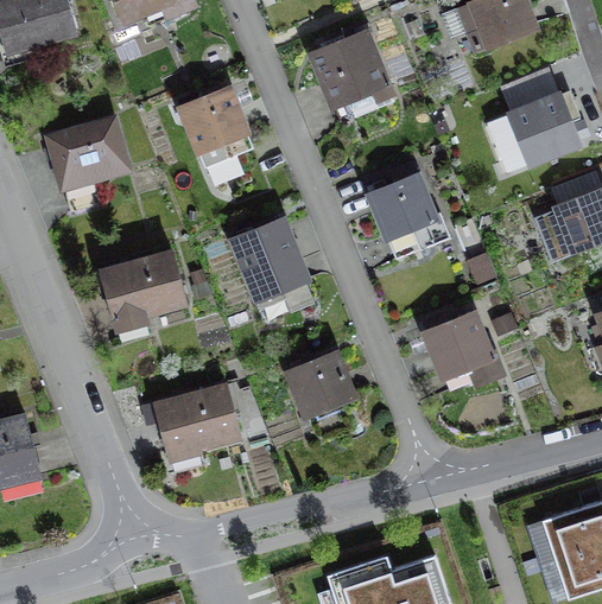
[(0,0),(0,29),(7,53),(77,35),(67,0),(0,0)]
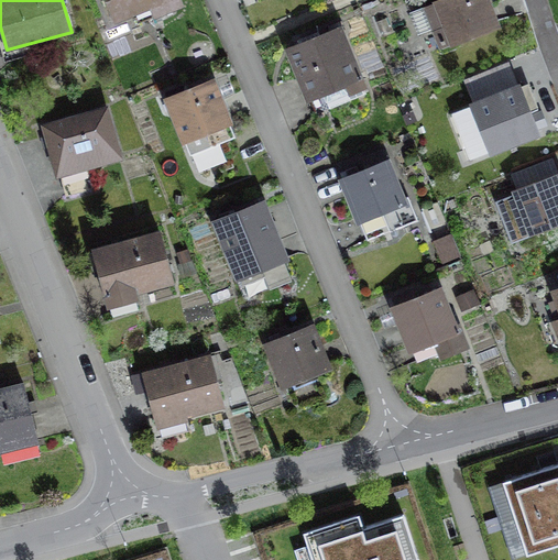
[(105,0),(116,24),(150,11),(154,22),(186,10),(182,0),(105,0)]
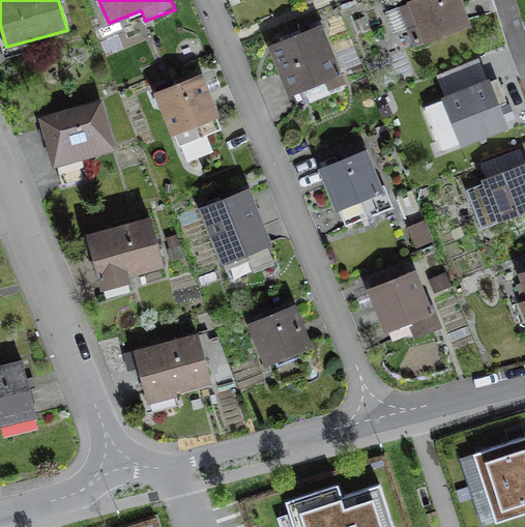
[(409,0),(407,1),(423,44),(471,26),(461,0),(409,0)]
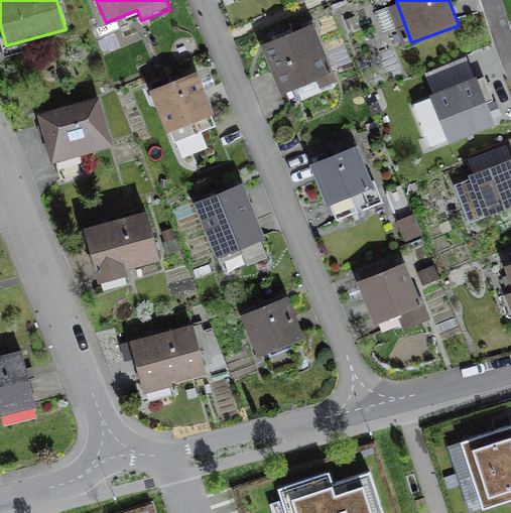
[(312,22),(259,45),(279,94),(290,89),(298,86),(317,78),(322,87),(337,81),(312,22)]
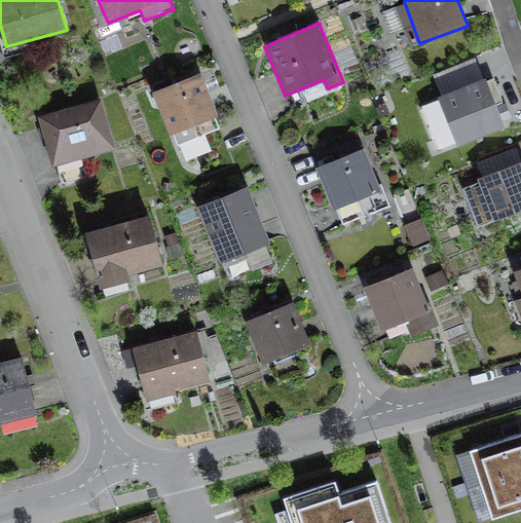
[(489,67),(441,85),(453,115),(446,118),(450,127),(505,107),(489,67)]
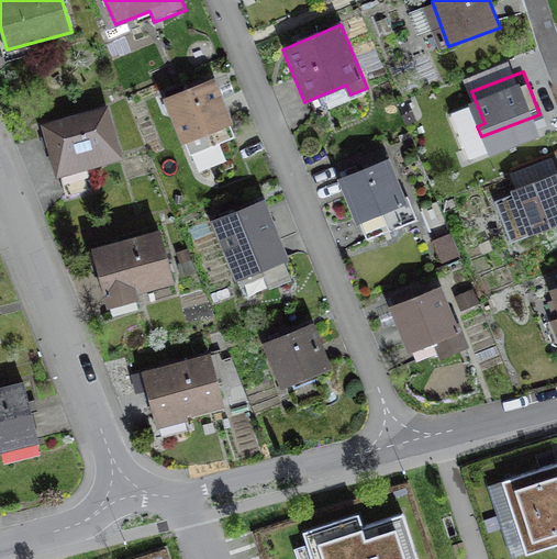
[(213,78),(163,98),(180,143),(231,123),(213,78)]
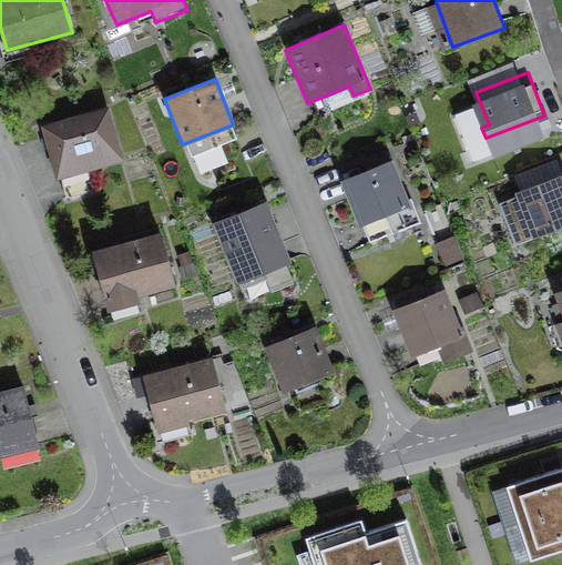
[(110,107),(44,124),(59,178),(124,160),(110,107)]
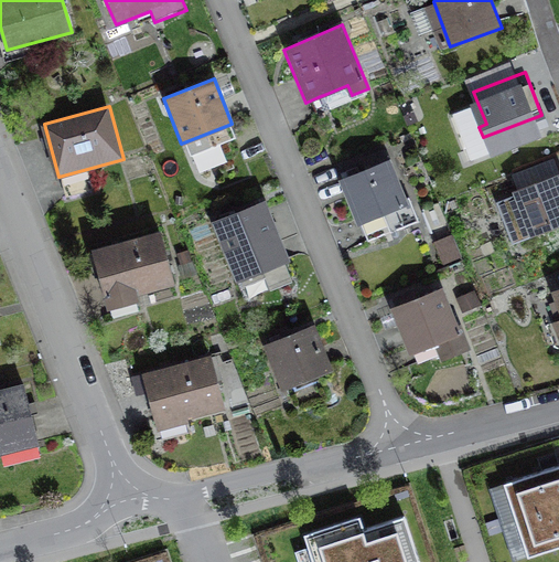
[(389,161),(339,181),(356,224),(406,204),(389,161)]
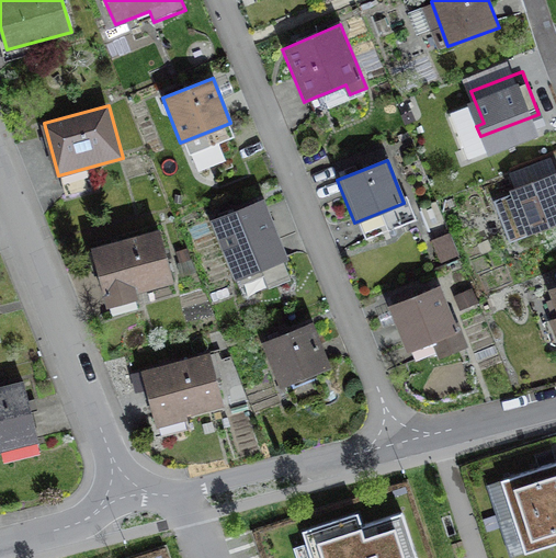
[(555,171),(510,190),(512,196),(526,234),(555,221),(555,171)]
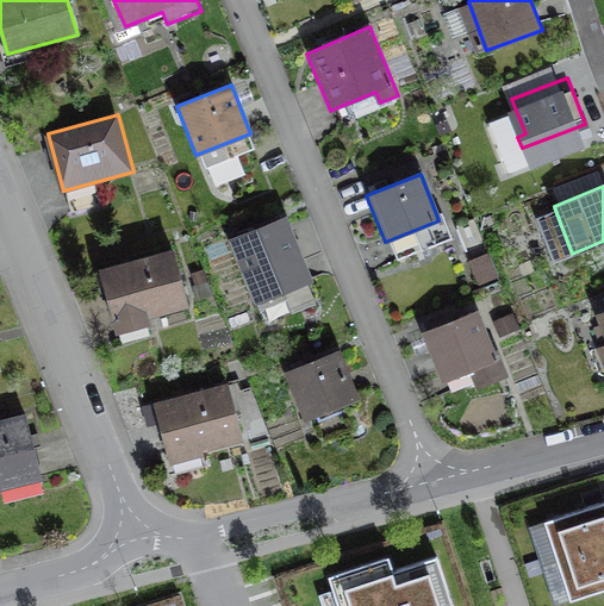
[(556,213),(541,219),(558,262),(573,256),(572,254),(556,213)]
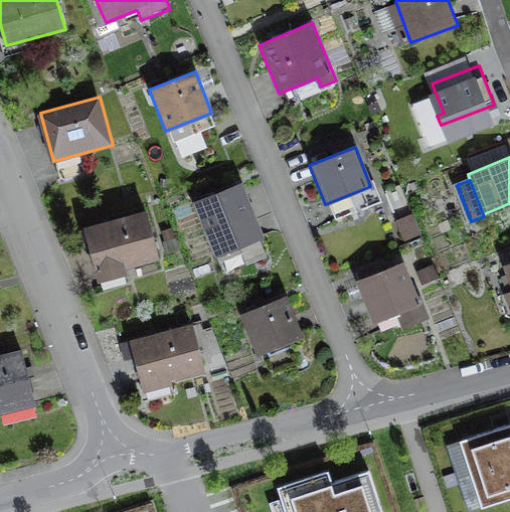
[(239,186),(195,202),(210,242),(253,226),(239,186)]
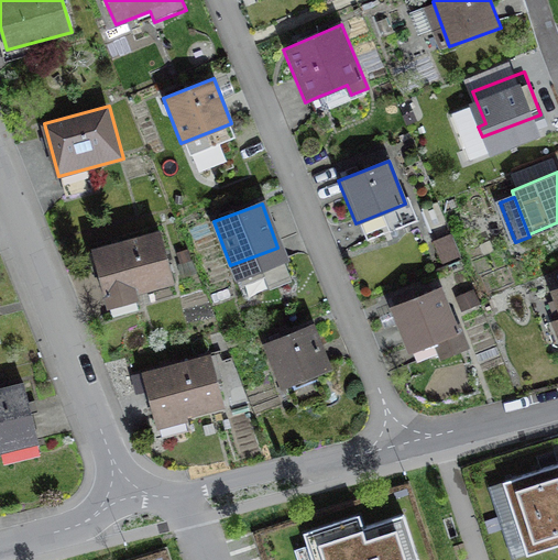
[(162,231),(94,249),(110,309),(142,300),(140,294),(176,285),(162,231)]
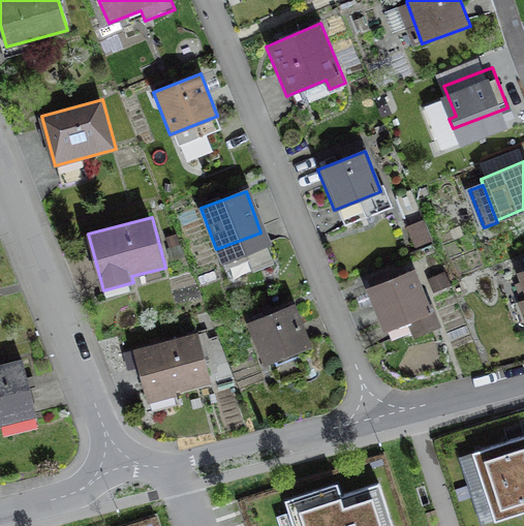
[(415,270),(365,288),(381,332),(417,318),(422,332),(437,327),(415,270)]
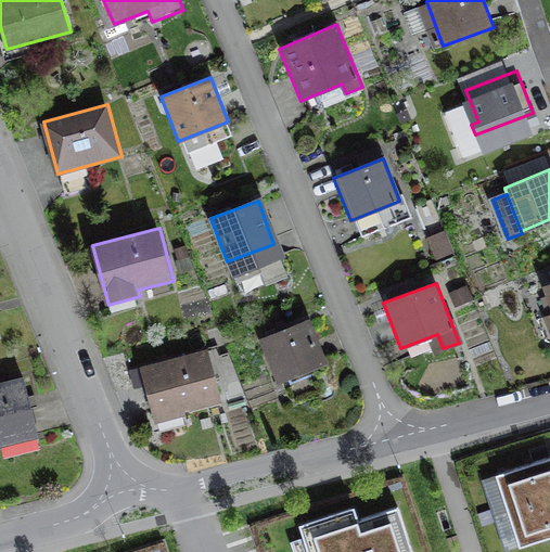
[(308,320),(258,338),(275,383),(324,364),(308,320)]
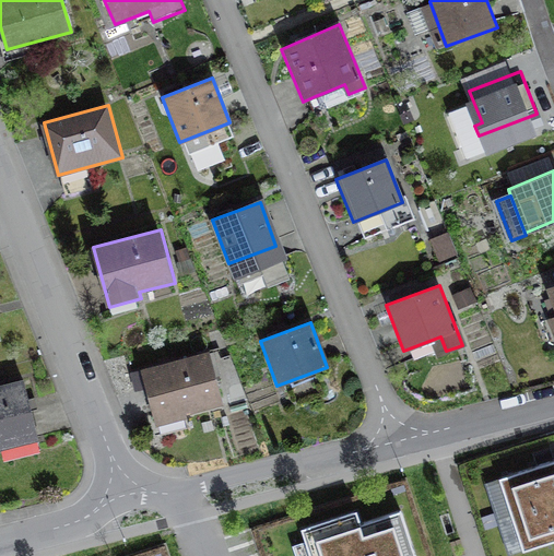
[(209,353),(143,371),(160,429),(225,411),(209,353)]
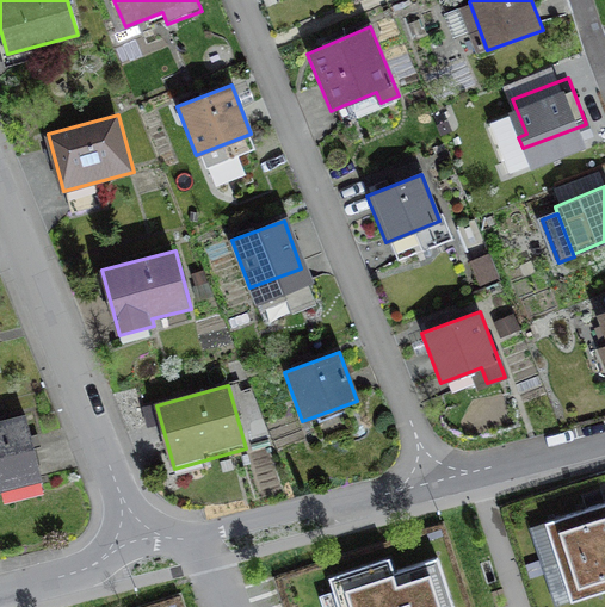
[(36,414),(0,422),(0,490),(53,478),(36,414)]
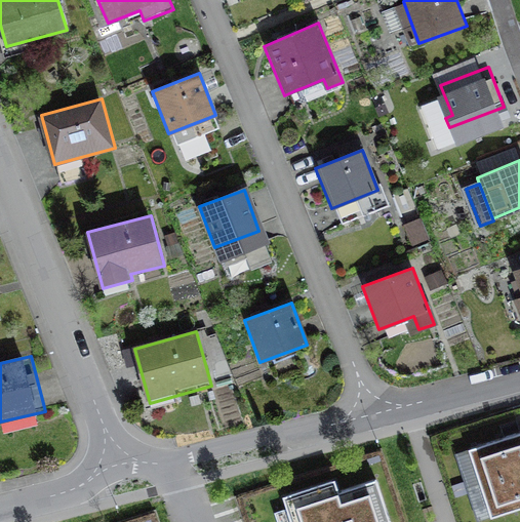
[(519,439),(477,453),(487,485),(519,474),(519,439)]
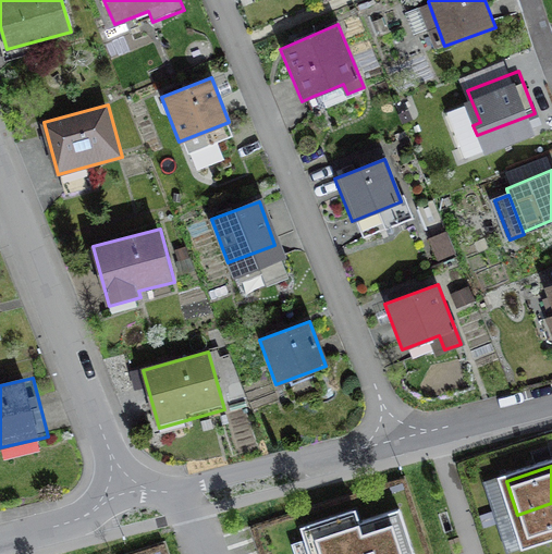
[(551,503),(517,515),(529,550),(551,542),(551,503)]
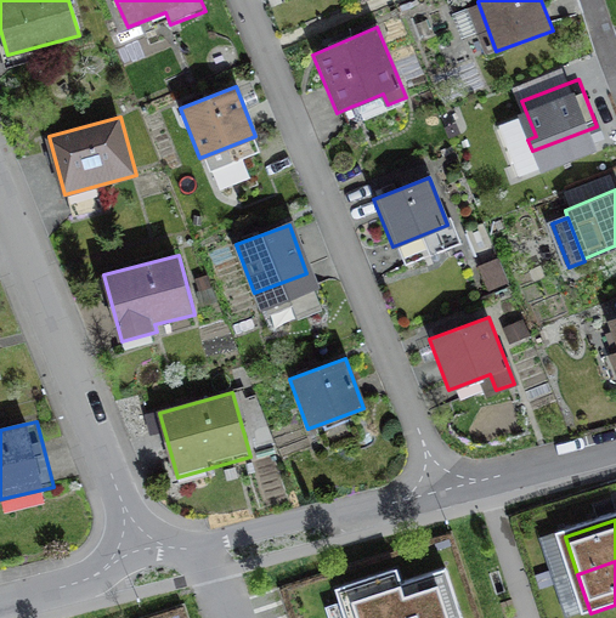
[(459,617),(453,595),(383,617),(459,617)]
